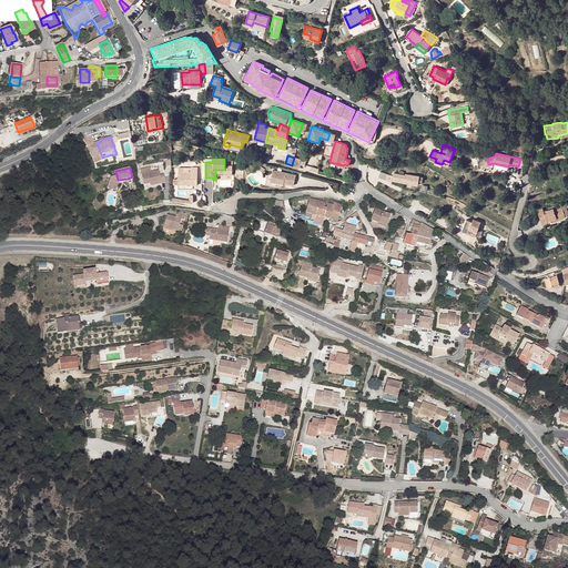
[(159,170),(141,173),(144,184),(150,183),(160,181),(161,183),(165,182),(163,174),(160,175),(159,170)]
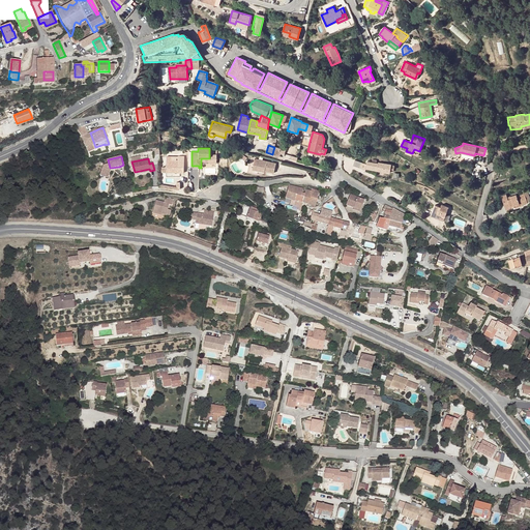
[(277,163),(256,158),(253,169),(258,170),(259,168),(266,169),(266,170),(275,172),(277,163)]
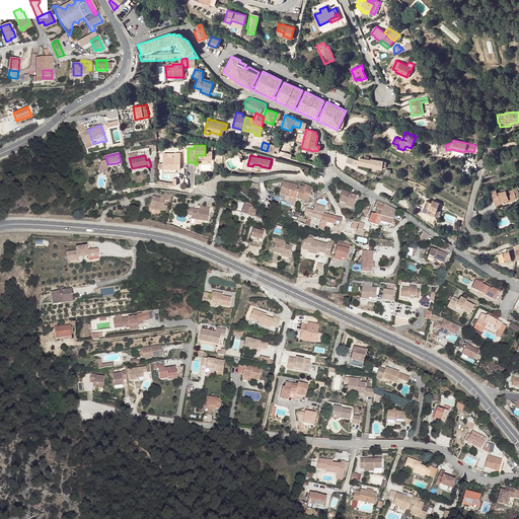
[(359,160),(347,156),(346,161),(353,163),(353,164),(358,165),(358,164),(382,168),(382,165),(382,164),(385,164),(386,161),(370,159),(368,159),(364,158),(359,158),(359,160)]
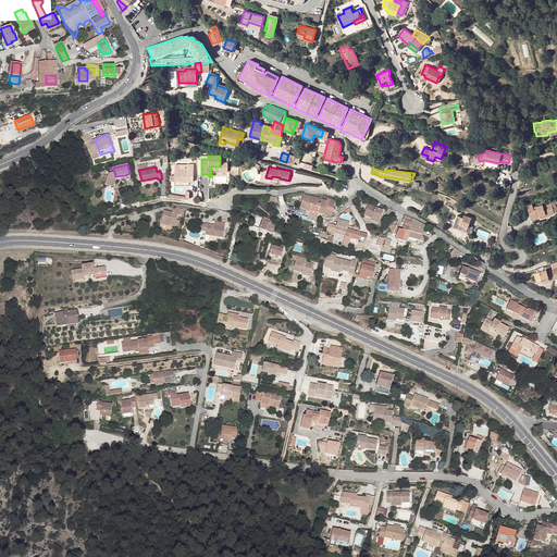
[(192,169),(178,169),(178,172),(174,172),(174,180),(183,180),(183,181),(193,181),(193,170),(193,169),(192,169)]
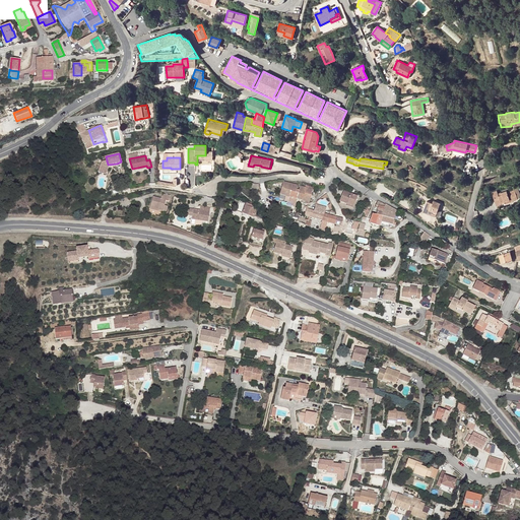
[(107,160),(102,161),(99,171),(106,174),(109,167),(108,165),(107,160)]
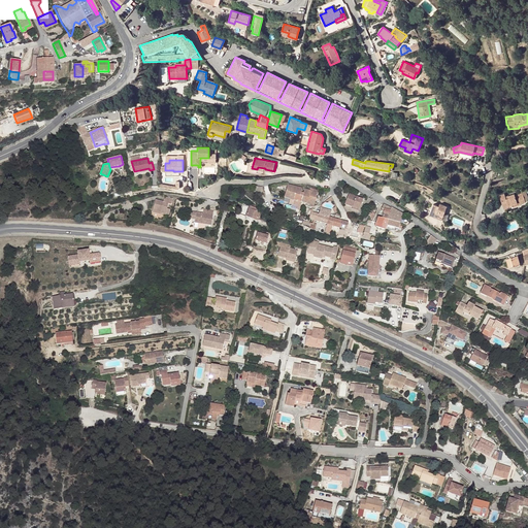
[(303,193),(301,193),(302,188),(288,185),(285,197),(301,201),(303,193)]
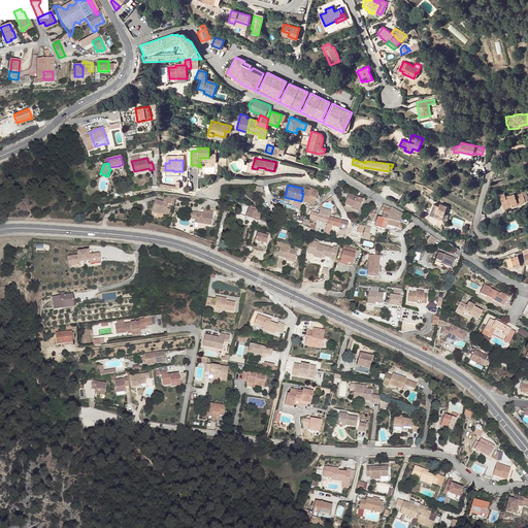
[(303,193),(301,201),(315,205),(318,190),(310,188),(309,190),(304,189),(303,193)]
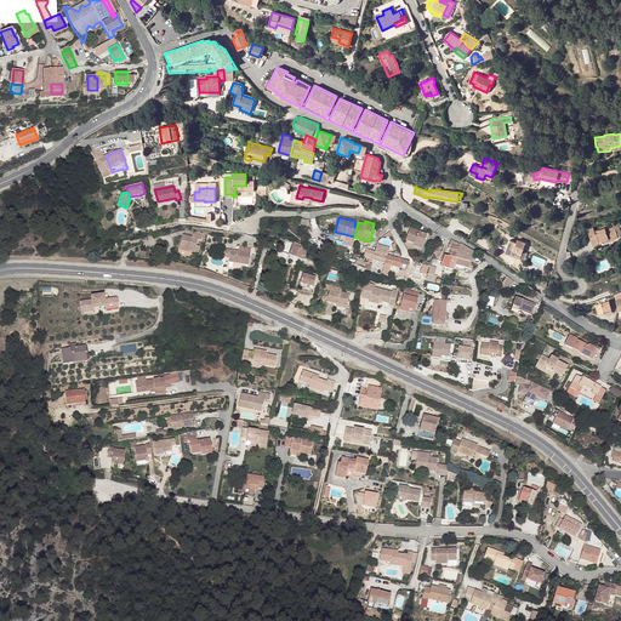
[(593,227),(587,229),(592,244),(598,241),(597,240),(600,239),(602,240),(602,241),(613,238),(611,234),(616,233),(614,226),(605,229),(604,227),(594,231),(593,227)]
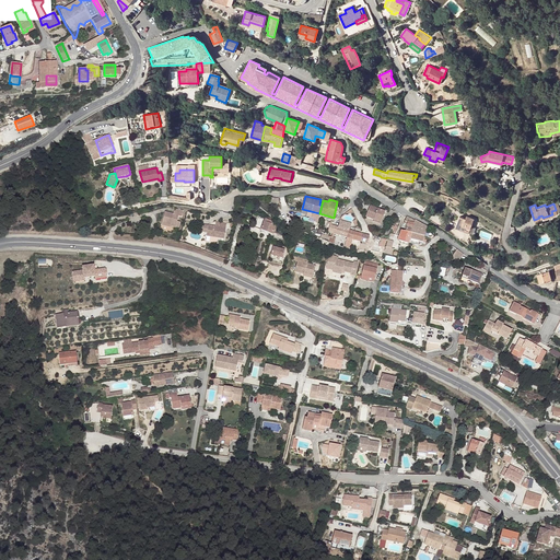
[(385,212),(371,206),(366,217),(374,220),(381,222),(385,212)]
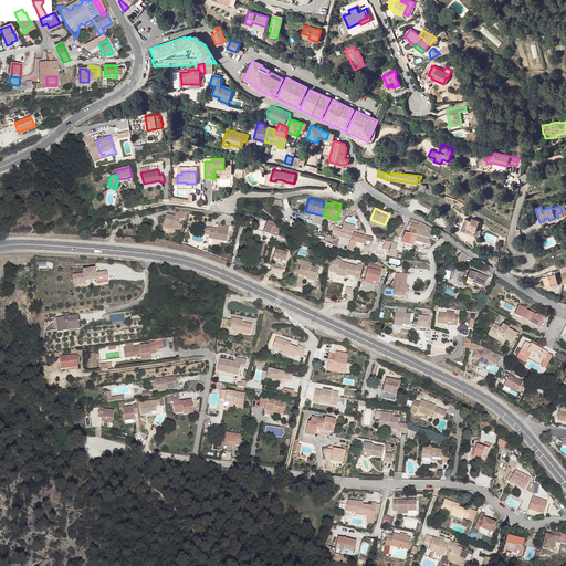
[(184,216),(175,213),(174,219),(165,217),(161,230),(169,232),(169,230),(173,231),(179,232),(180,227),(178,226),(179,221),(181,221),(184,216)]
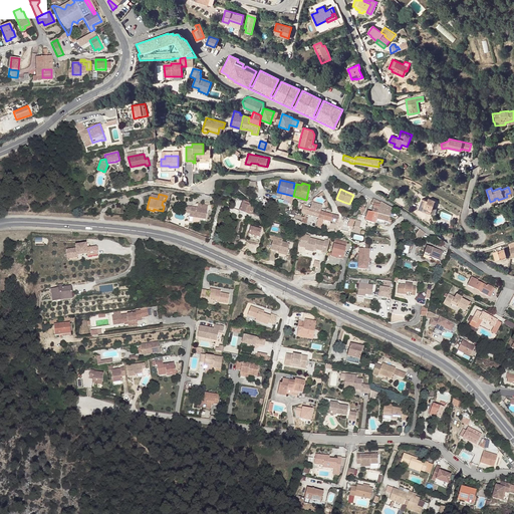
[(428,200),(422,198),(419,208),(431,213),(435,200),(429,198),(428,200)]
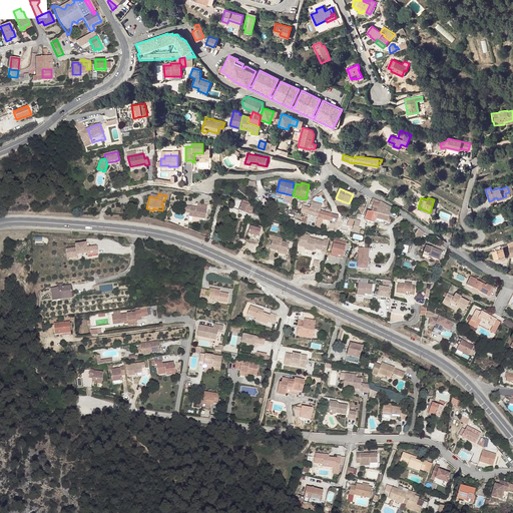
[(377,213),(380,201),(373,198),(371,202),(374,204),(372,212),(377,213)]
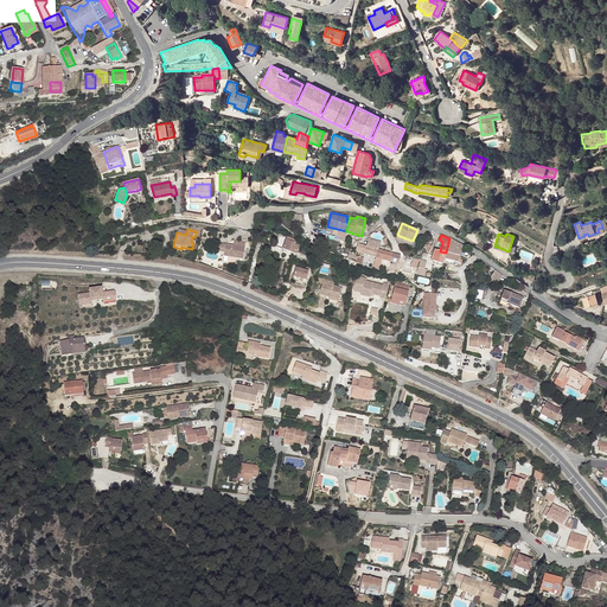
[(287,238),(280,236),(276,246),(295,254),(300,242),(287,237),(287,238)]
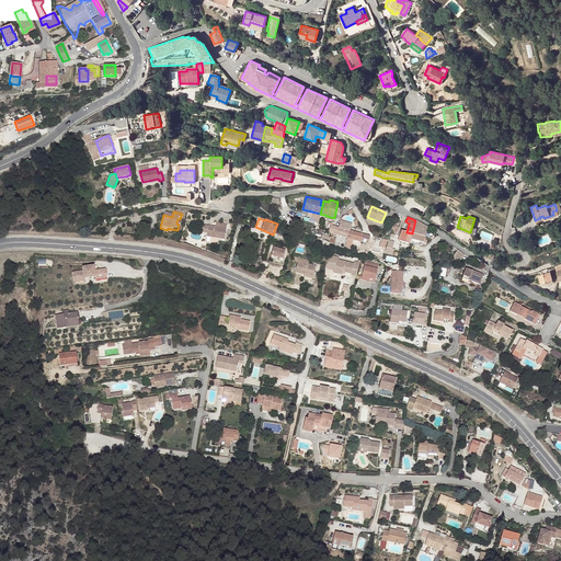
[(428,228),(415,220),(412,233),(425,237),(428,228)]
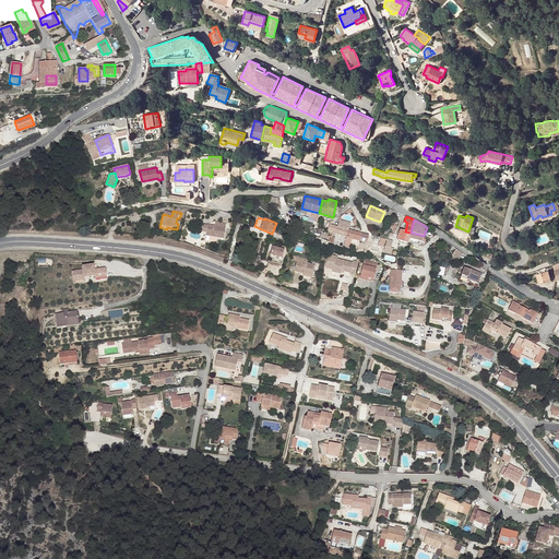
[(333,233),(346,237),(348,230),(349,227),(351,224),(340,221),(339,227),(334,226),(333,233)]
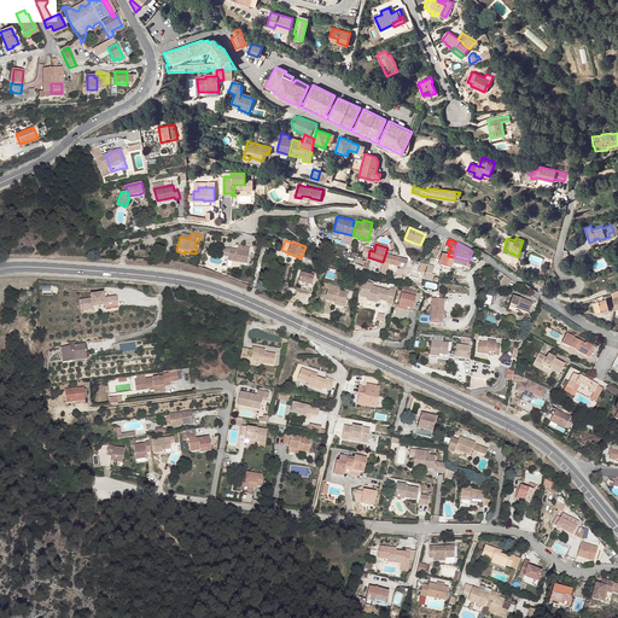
[(237,252),(229,251),(228,260),(227,263),(231,263),(239,266),(246,267),(249,254),(237,252)]
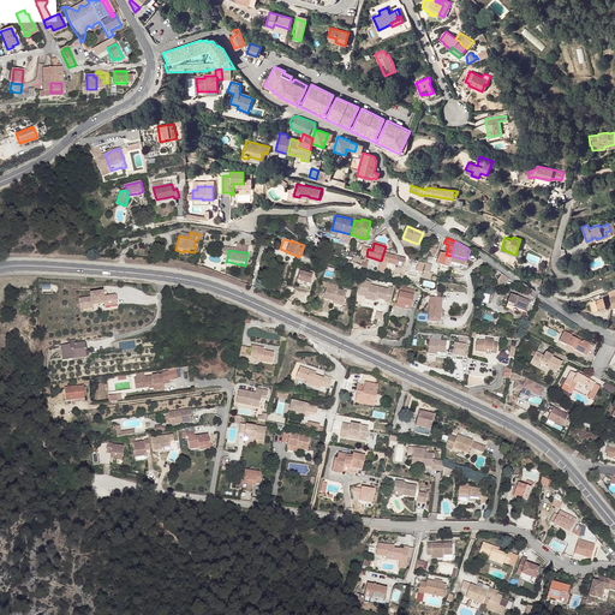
[(383,254),(381,261),(402,268),(405,260),(383,254)]
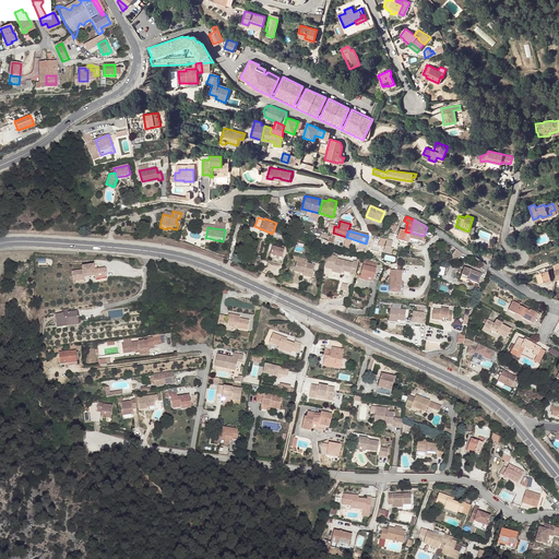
[(412,239),(415,240),(423,241),(424,238),(424,236),(411,233),(409,238),(412,239)]
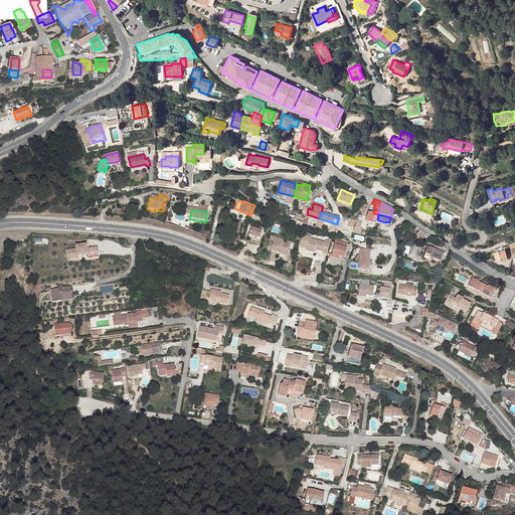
[(362,222),(357,221),(356,224),(355,227),(353,233),(360,235),(362,229),(360,228),(362,222)]
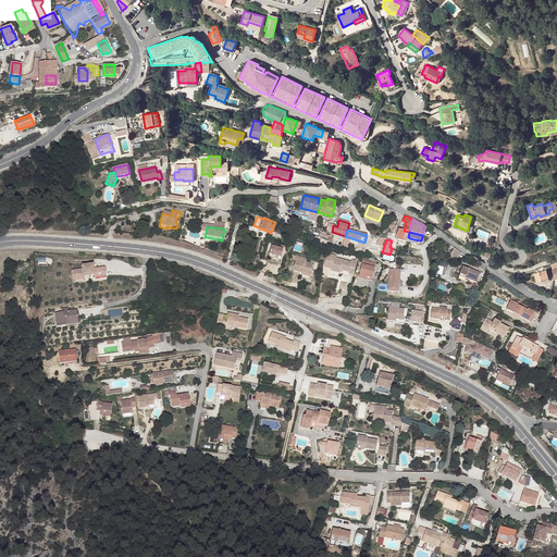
[(284,247),(272,245),(270,254),(282,256),(284,247)]
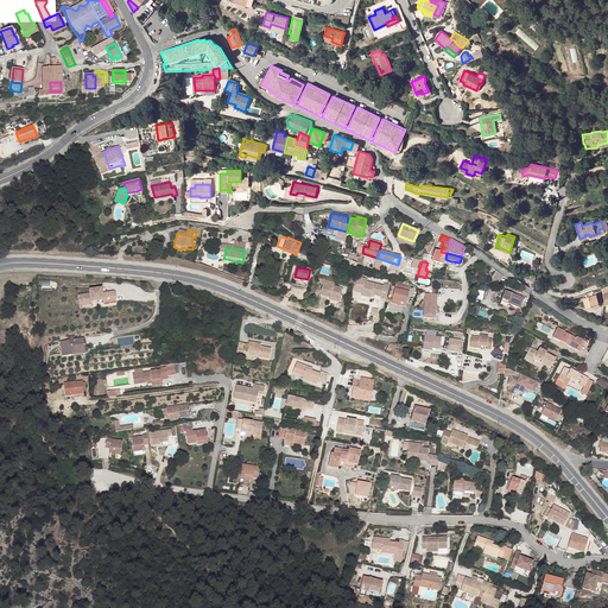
[(493,276),(493,279),(500,282),(505,276),(496,271),(493,276)]
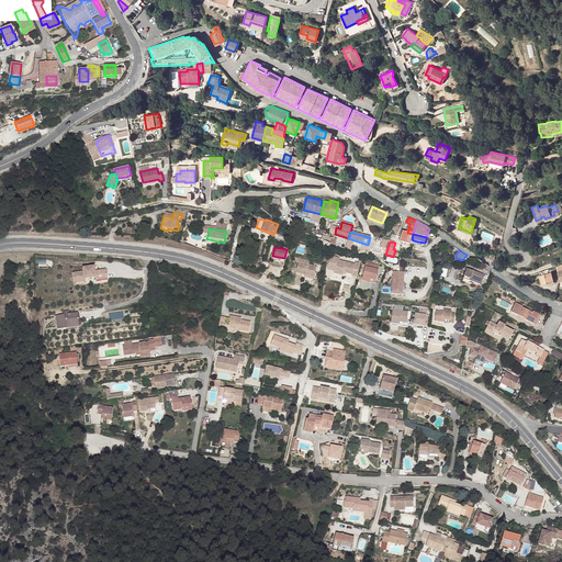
[(338,258),(332,256),(332,257),(330,257),(327,270),(335,271),(338,260),(338,258)]
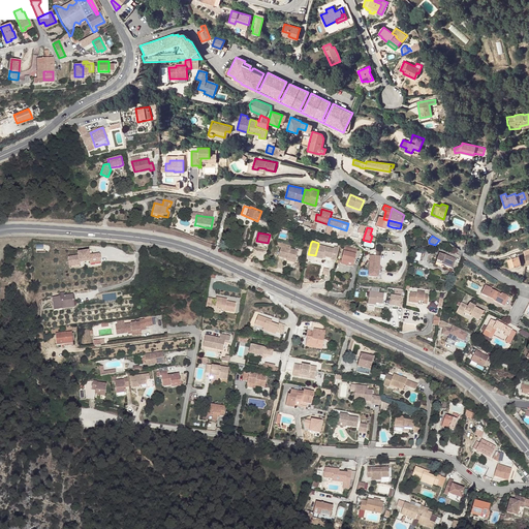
[(315,255),(314,257),(322,259),(323,256),(332,258),(332,259),(336,260),(339,248),(335,247),(334,249),(318,245),(315,255)]
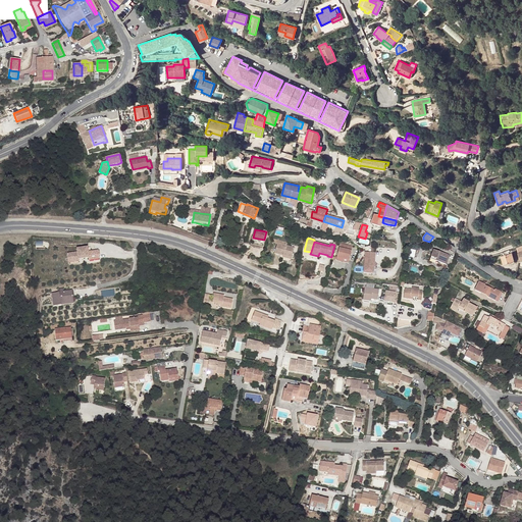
[(286,246),(277,243),(277,244),(274,253),(283,255),(292,257),(292,260),(290,264),(295,265),(299,254),(294,252),(295,248),(286,246)]
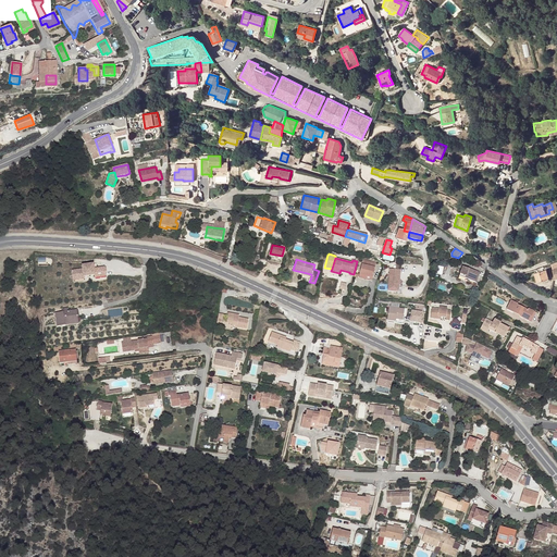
[(372,280),(376,262),(363,259),(359,276),(372,280)]
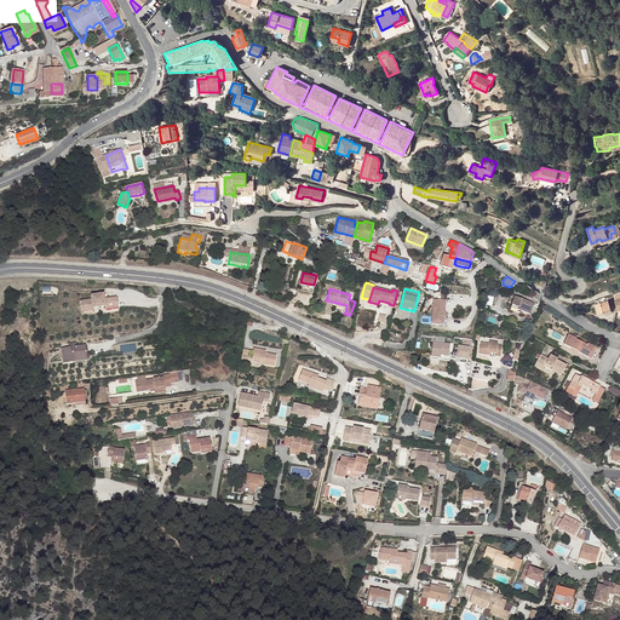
[(96,305),(96,308),(105,305),(104,302),(108,302),(112,304),(118,303),(116,293),(104,296),(103,293),(91,296),(92,299),(79,302),(80,310),(93,308),(93,306),(96,305)]
